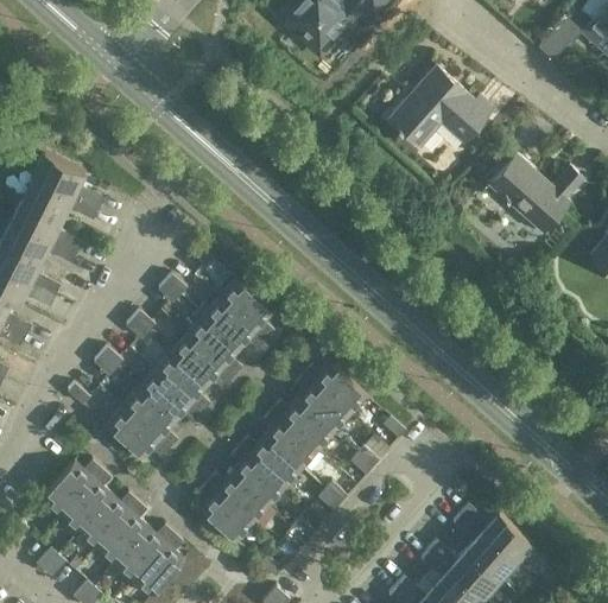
[(374,13),(385,0),(347,0),(346,2),(341,0),(296,0),(280,18),(320,52),(363,4),(374,13)]
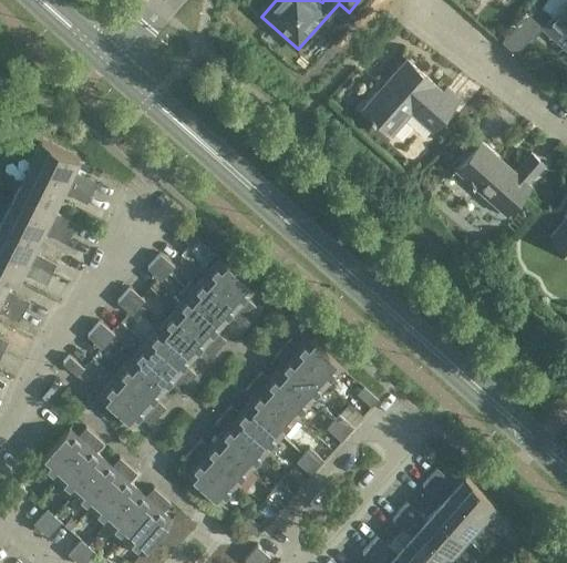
[(566,0),(543,28),(565,48),(566,44),(566,0)]
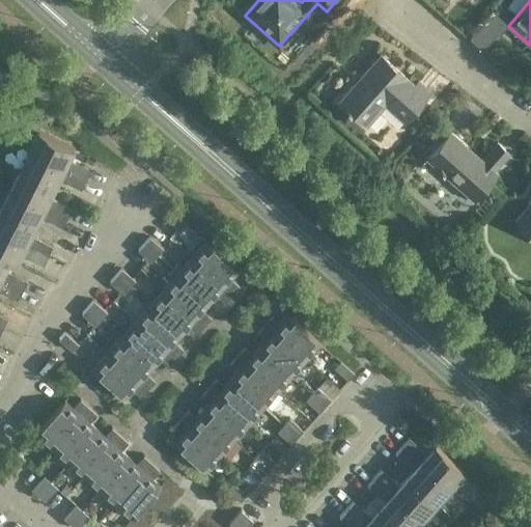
[(416,87),(410,82),(382,57),(340,103),(368,128),(386,108),(406,126),(432,94),(420,83),(416,87)]
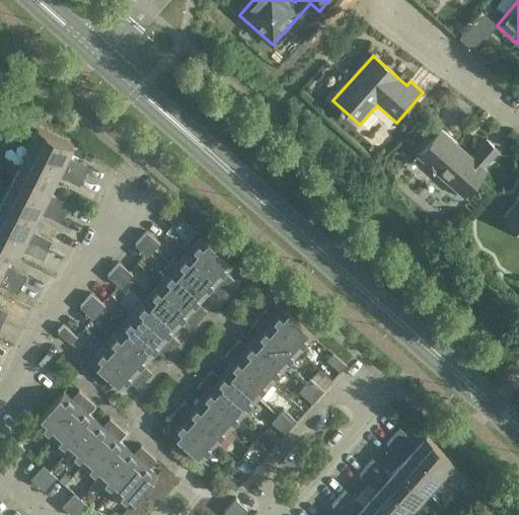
[(485,168),(500,152),(488,142),(473,159),(442,131),(419,156),(458,192),(462,187),(468,192),(488,171),(485,168)]
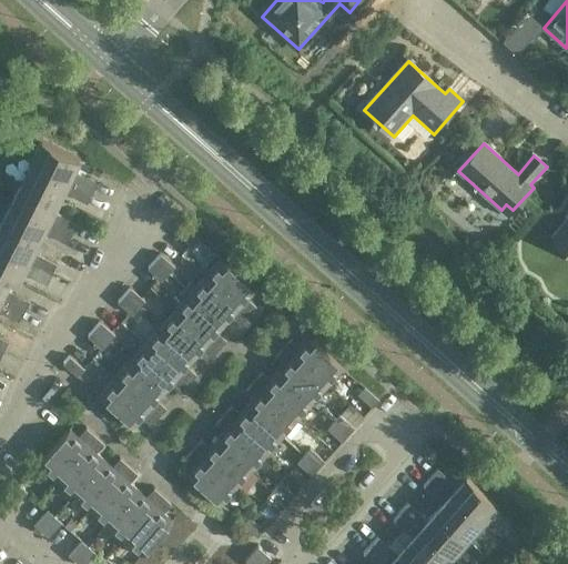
[(41,144),(30,165),(91,195),(97,185),(73,173),(78,163),(41,144)]
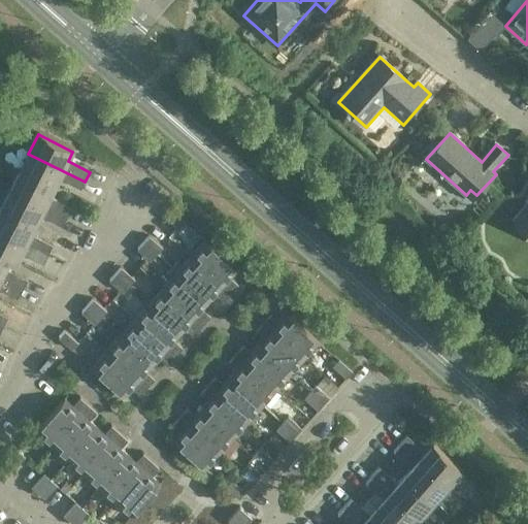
[(85,182),(28,154),(19,172),(54,190),(59,181),(80,191),(85,182)]
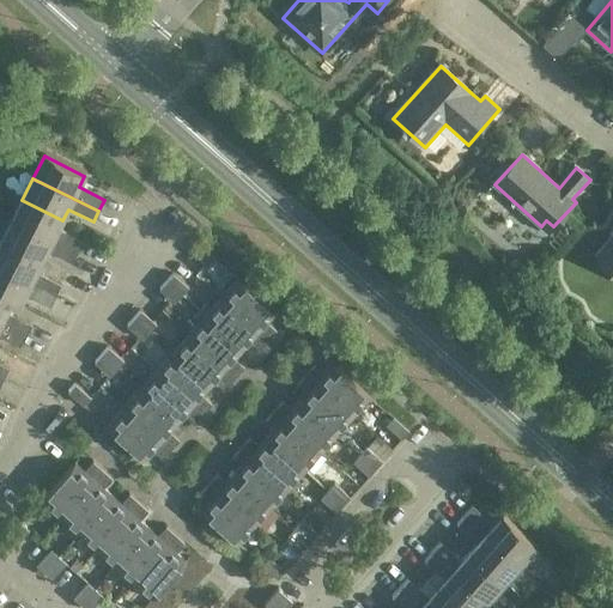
[(62,220),(22,200),(11,222),(77,255),(82,244),(56,232),(62,220)]
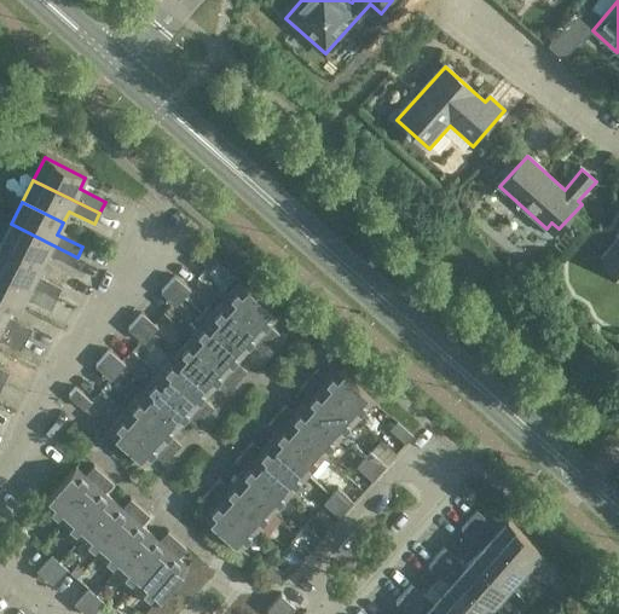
[(77,258),(11,224),(0,245),(41,266),(46,255),(71,268),(77,258)]
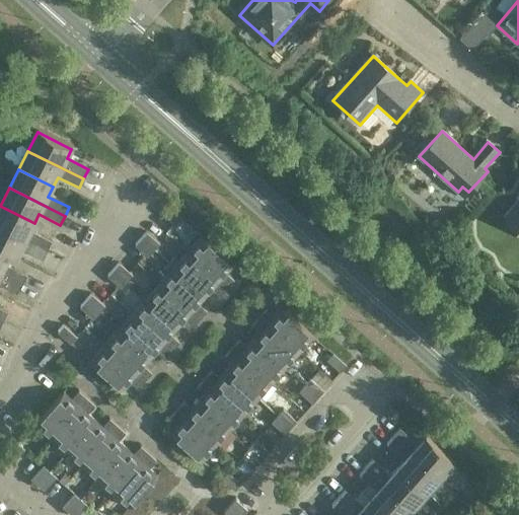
[(518,202),(505,218),(518,230),(518,202)]
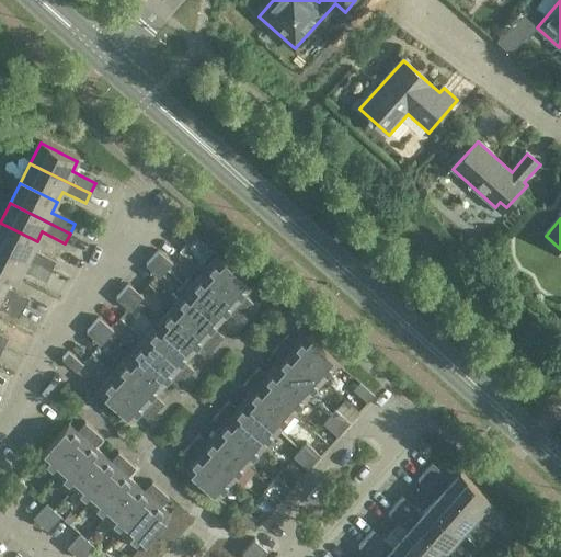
[(37,241),(0,223),(0,248),(50,273),(55,264),(32,252),(37,241)]
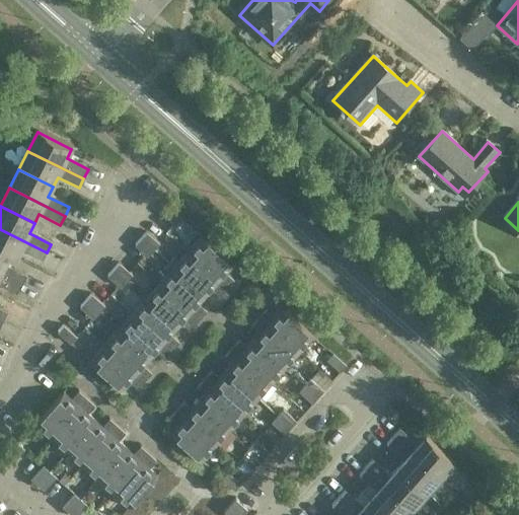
[(168,209),(162,216),(175,228),(182,221),(168,209)]
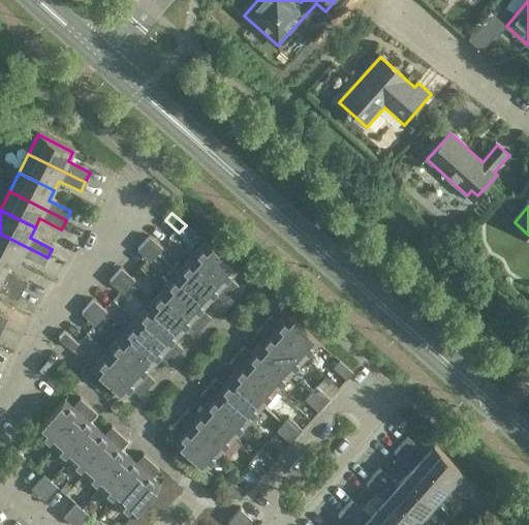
[(48,257),(0,234),(0,257),(10,263),(10,261),(17,265),(21,256),(42,267),(48,257)]
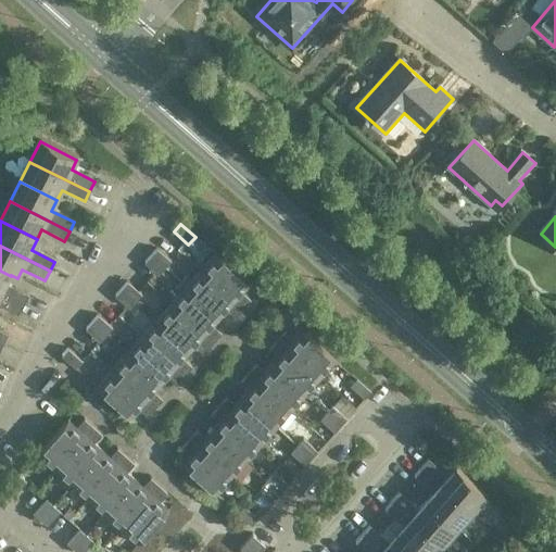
[(151,258),(165,271),(171,264),(156,251),(151,258)]
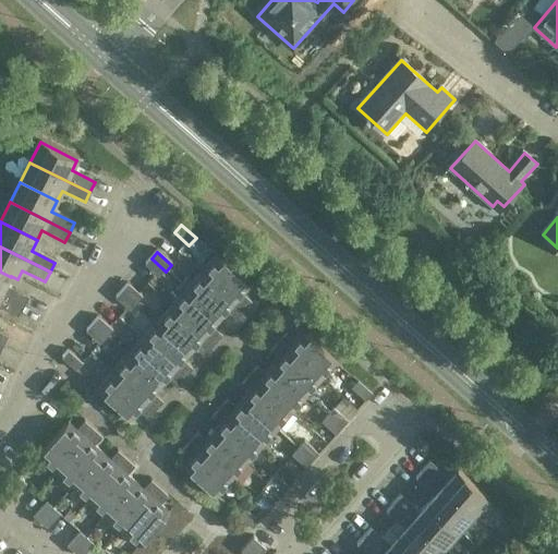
[(217,257),(202,274),(244,312),(252,304),(243,297),(251,288),(217,257)]
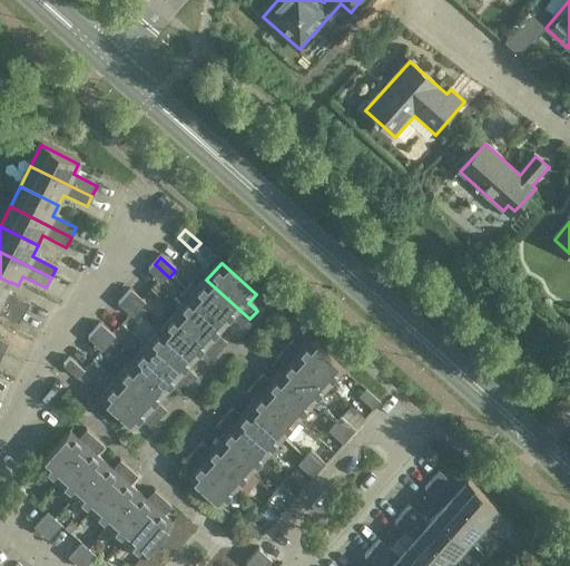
[(155,264),(148,272),(163,285),(169,277),(155,264)]
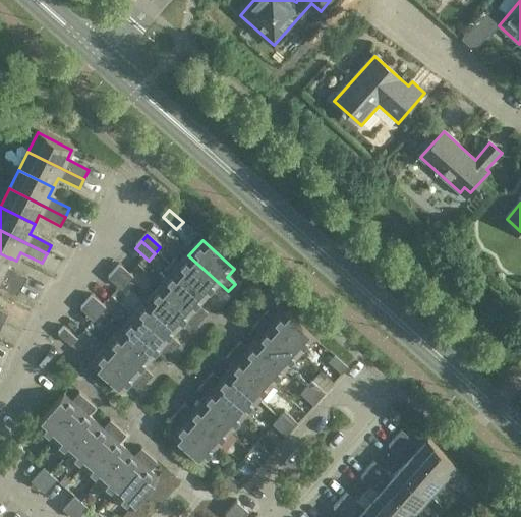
[(5,268),(10,259),(0,253),(0,277),(21,288),(25,279),(5,268)]
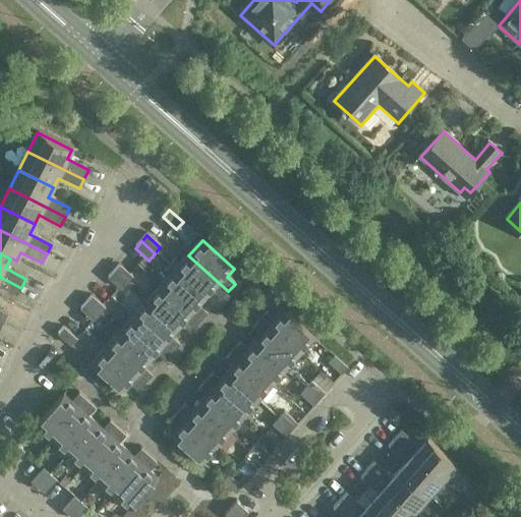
[(228,291),(188,255),(179,266),(174,262),(169,267),(207,300),(213,293),(221,299),(228,291)]
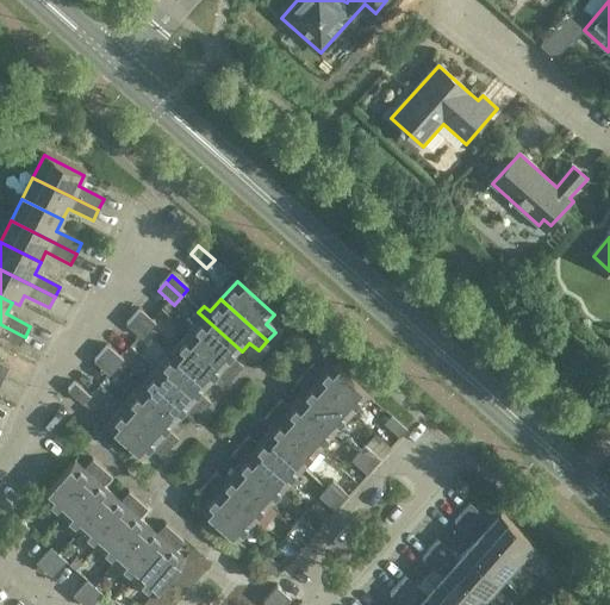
[(134,319),(149,334),(155,325),(139,312),(134,319)]
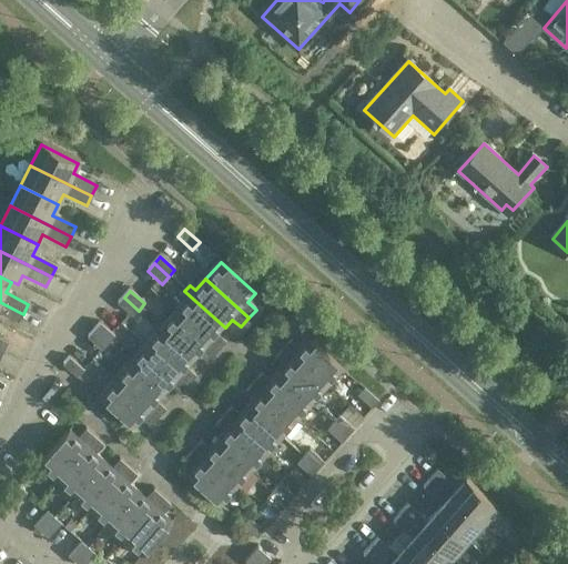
[(225,328),(184,291),(179,298),(184,302),(175,313),(217,352),(225,343),(217,336),(225,328)]
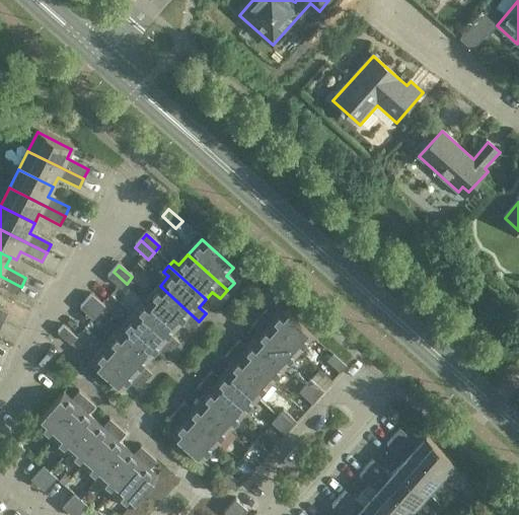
[(114,272),(107,279),(120,290),(127,284),(114,272)]
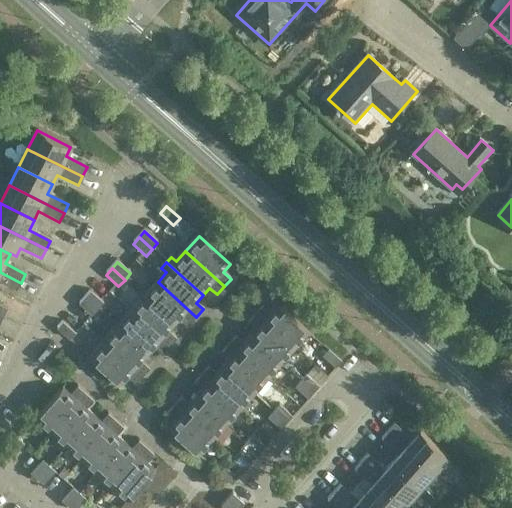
[(21,283),(0,272),(0,283),(16,292),(21,283)]
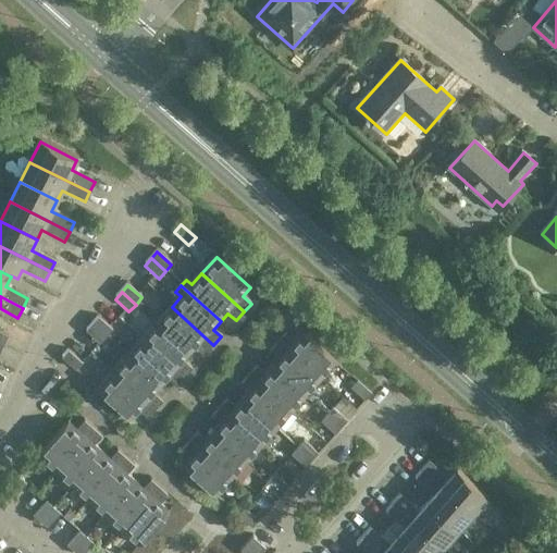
[(213,345),(172,307),(157,323),(190,354),(198,346),(206,354),(213,345)]
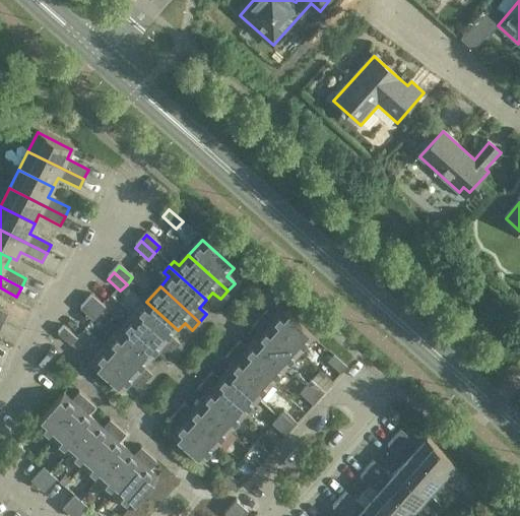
[(85,303),(99,315),(105,309),(91,297),(85,303)]
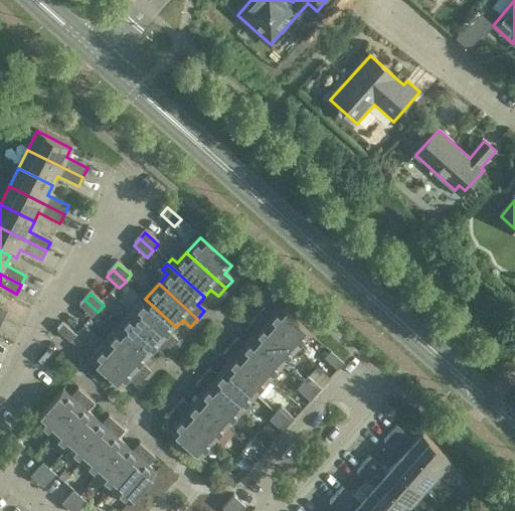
[(176,327),(145,299),(131,314),(170,349),(177,342),(169,335),(176,327)]
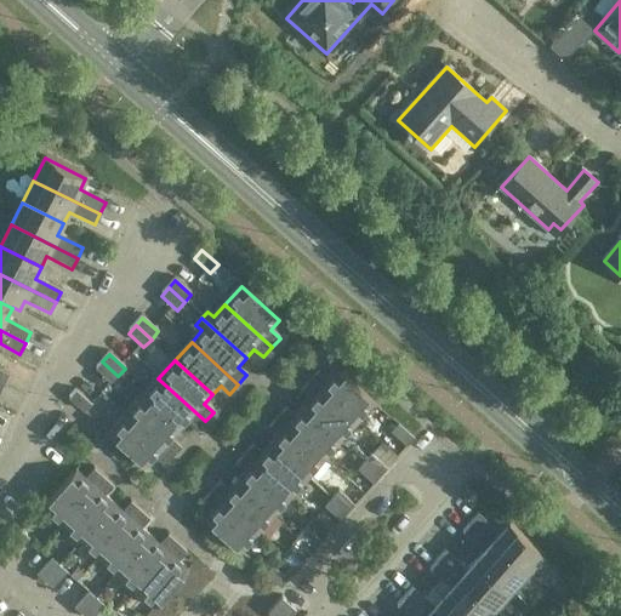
[(102,361),(95,370),(110,385),(118,376),(102,361)]
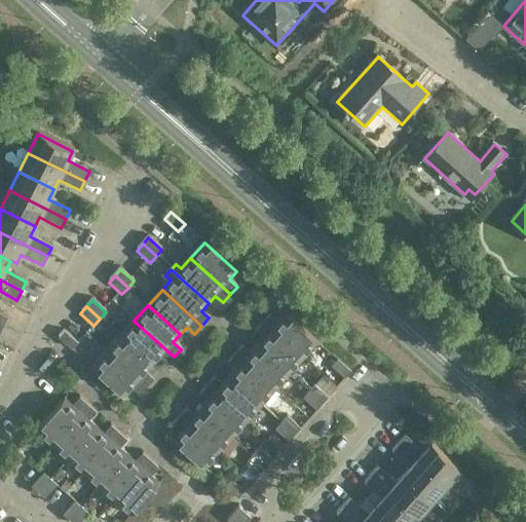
[(317,343),(285,314),(277,323),(269,315),(263,324),(303,360),(317,343)]
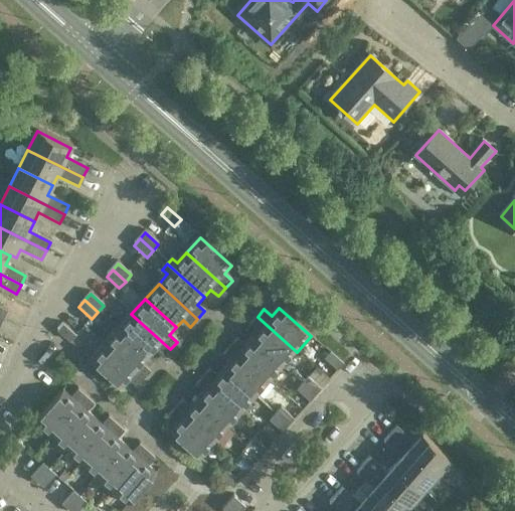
[(170,349),(131,314),(118,329),(149,358),(156,350),(163,357),(170,349)]
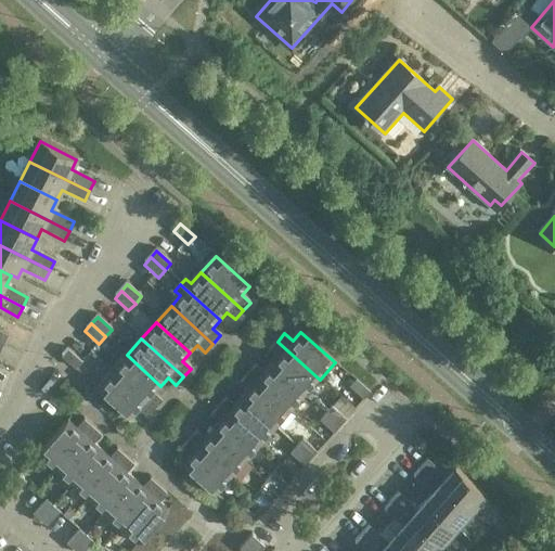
[(320,380),(278,342),(269,350),(278,358),(270,366),(305,396),(309,400),(314,395),(310,391),(320,380)]
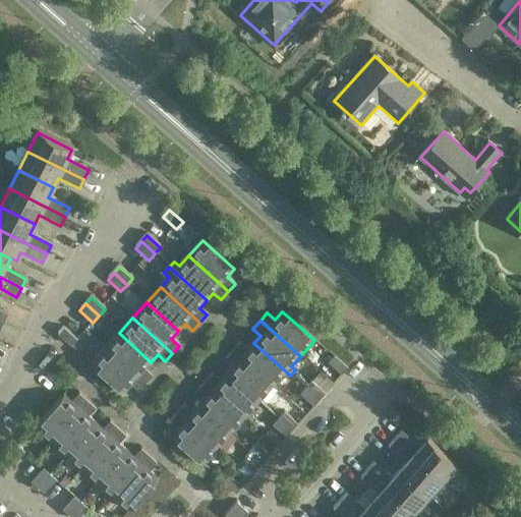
[(64,329),(58,336),(71,348),(77,341),(64,329)]
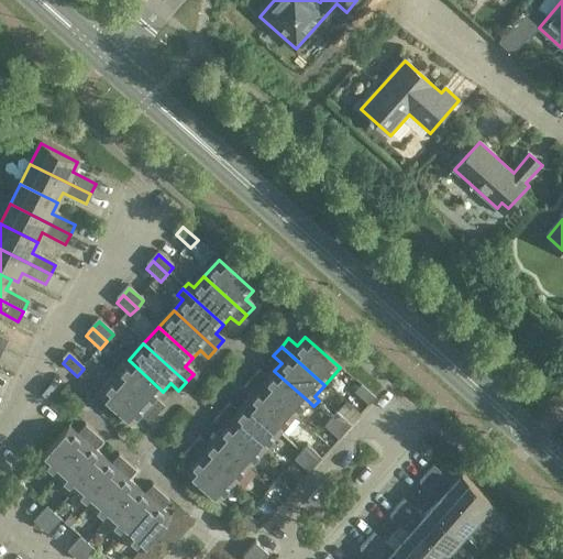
[(163,392),(129,360),(113,377),(156,416),(163,408),(155,401),(163,392)]
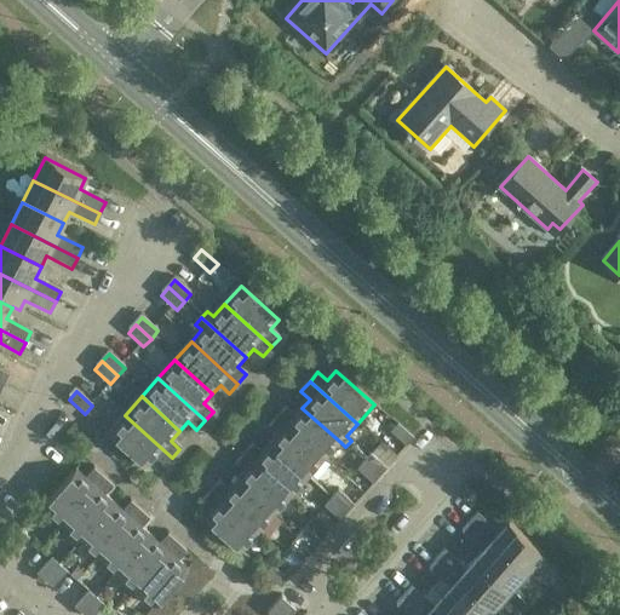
[(340,442),(302,408),(293,418),(285,409),(276,418),(323,460),(340,442)]
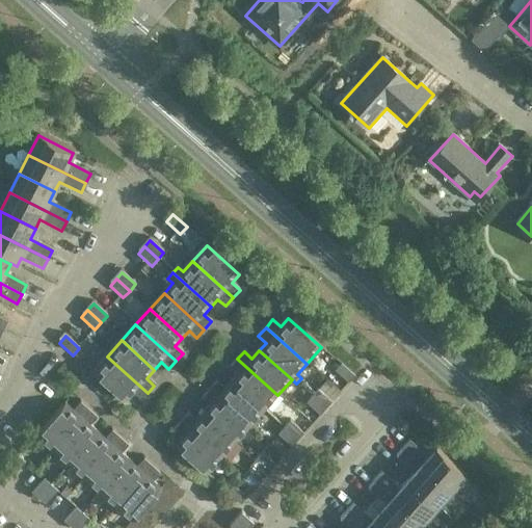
[(148,393),(107,357),(92,372),(125,402),(132,394),(140,400),(148,393)]
